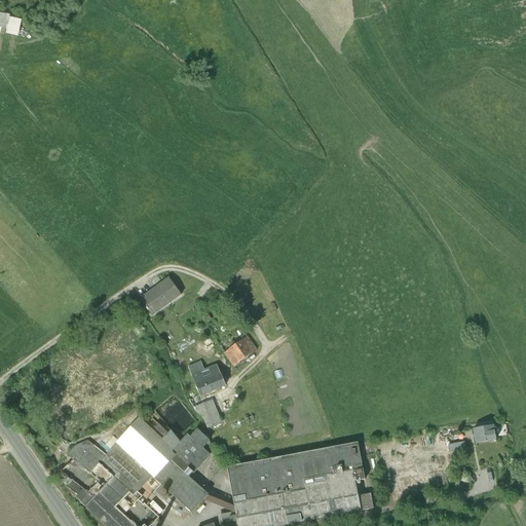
[(0,11),(0,31),(4,33),(9,14),(0,11)]
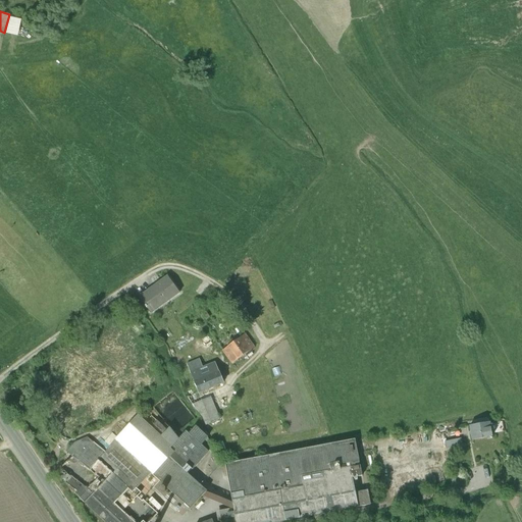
[(168,277),(140,297),(153,314),(180,294),(168,277)]
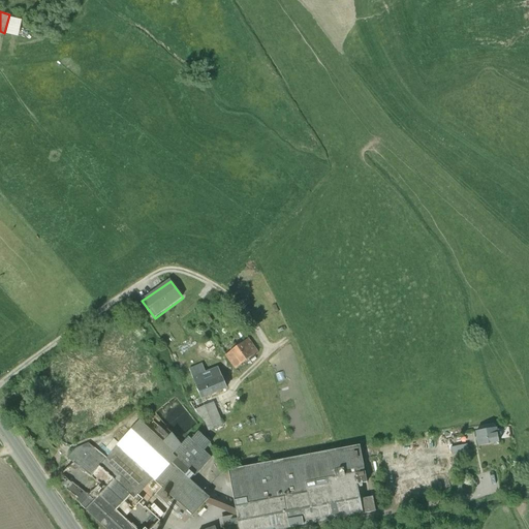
[(226,356),(236,369),(257,352),(248,340),(226,356)]
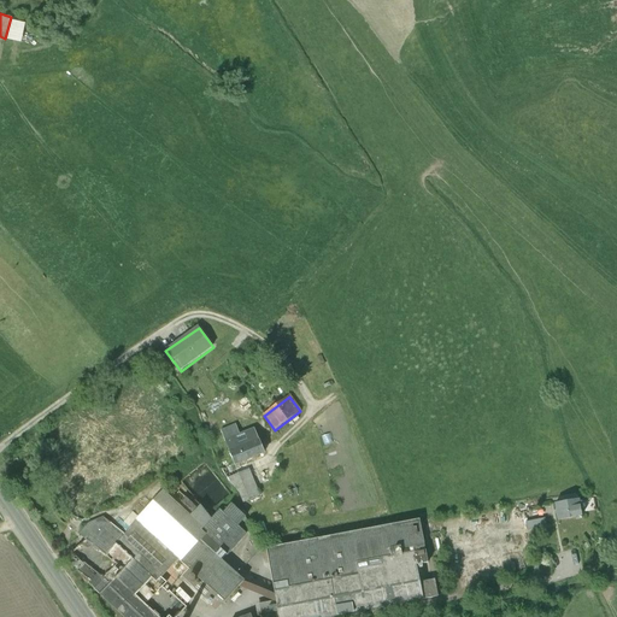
[(245,503),(260,497),(245,460),(253,457),(254,457),(264,453),(251,418),(221,430),(234,464),(223,469),(224,474),(240,493),(245,503)]
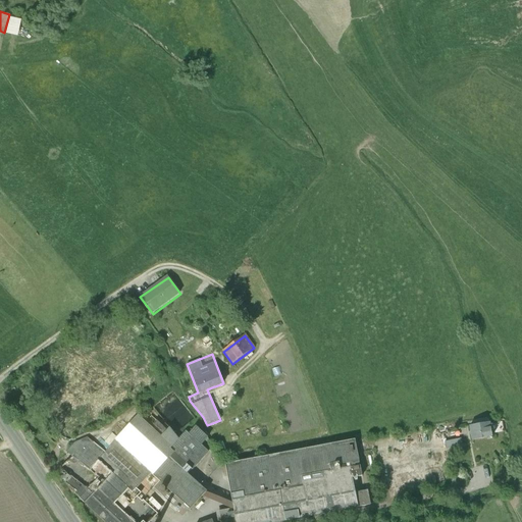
[(99,488),(115,504),(120,499),(128,507),(138,497),(141,492),(146,497),(160,481),(191,509),(202,497),(206,491),(207,491),(189,474),(205,456),(204,455),(207,452),(208,452),(209,452),(201,445),(207,437),(208,437),(196,426),(189,433),(186,431),(178,439),(169,428),(167,430),(152,416),(145,423),(138,415),(117,437),(104,452),(93,442),(88,437),(75,442),(66,452),(72,457),(91,471),(99,461),(113,474),(99,488)]
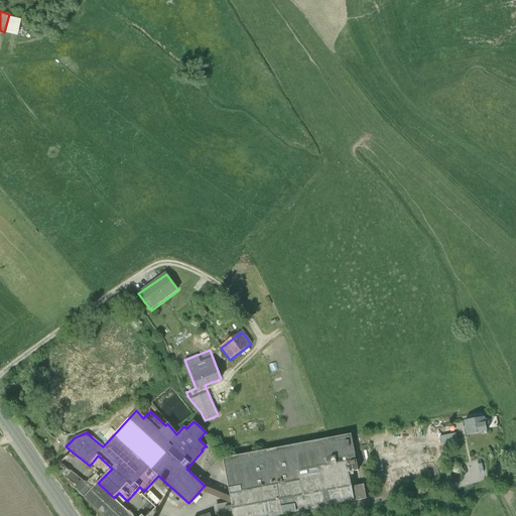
[(487,418),(466,422),(468,435),(489,432),(487,418)]
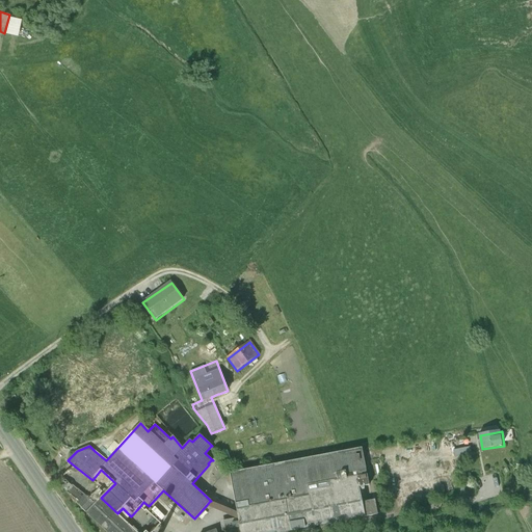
[(105,440),(95,451),(106,460),(120,446),(109,436),(105,440)]
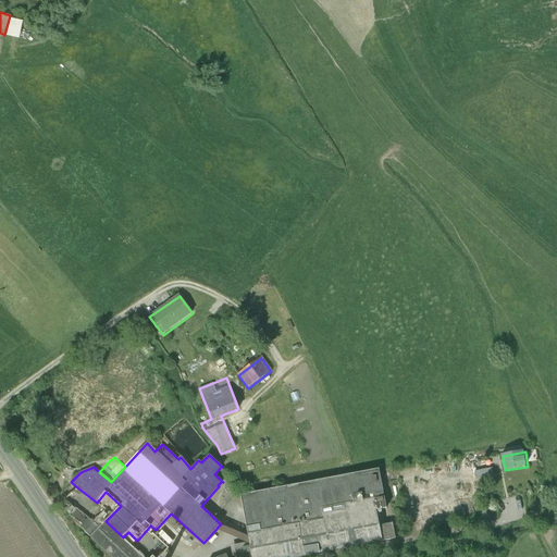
[(227,477),(221,467),(214,474),(223,482),(227,477)]
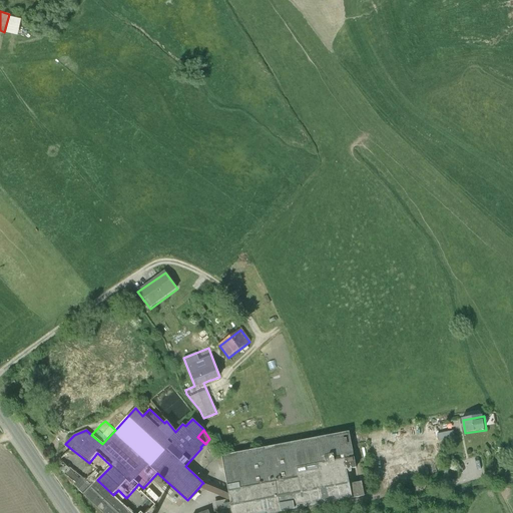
[(349,432),(221,456),(228,494),(229,500),(227,499),(215,502),(216,512),(275,512),(364,496),(361,481),(350,484),(347,470),(356,468),(349,432)]
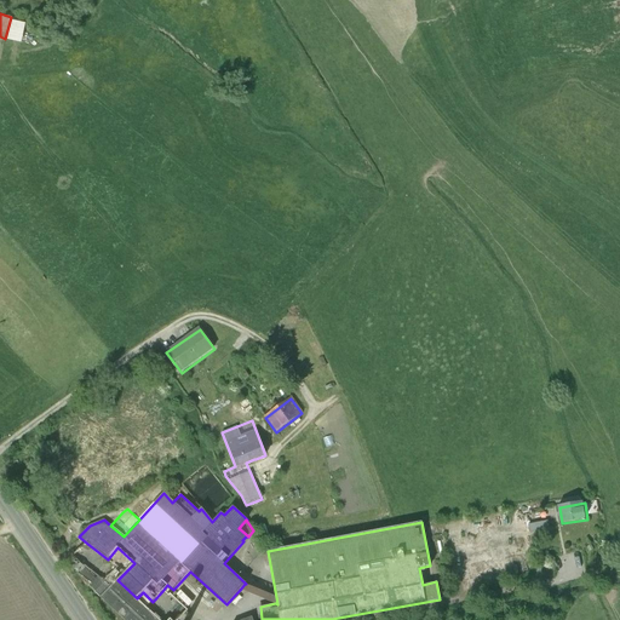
[(108,560),(86,543),(72,557),(84,567),(110,587),(118,580),(135,563),(118,547),(108,560)]
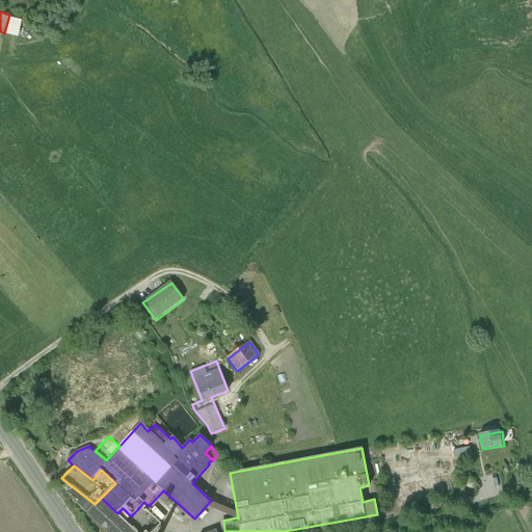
[(76,503),(86,513),(95,504),(72,486),(67,493),(78,501),(76,503)]
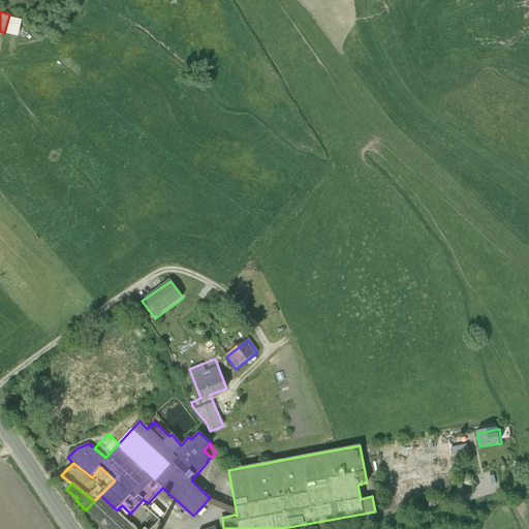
[(100,495),(94,501),(86,510),(105,528),(135,528),(117,510),(100,495)]
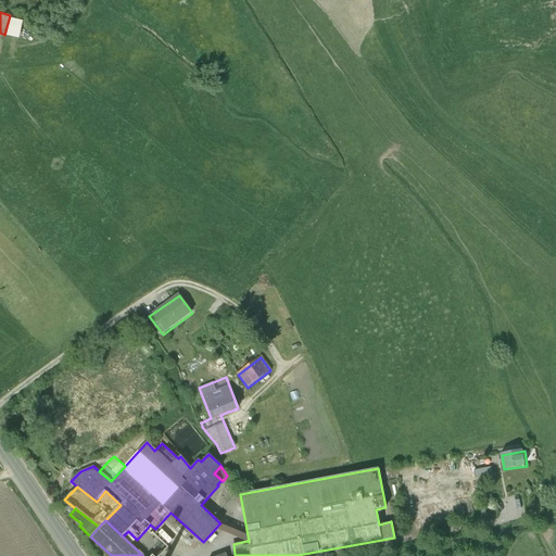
[(248,535),(219,523),(215,529),(247,541),(249,542),(248,535)]
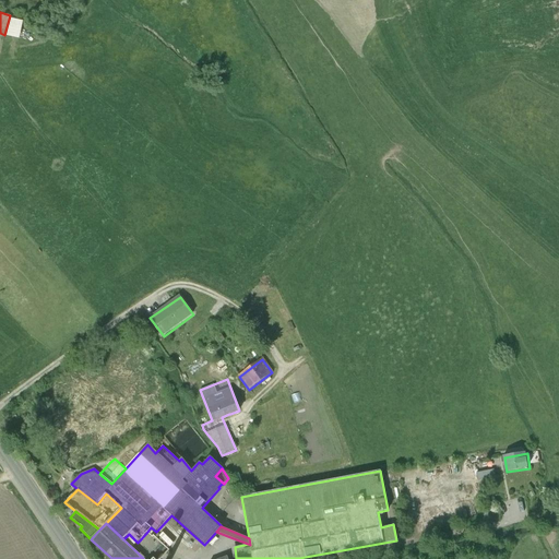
[(152,536),(147,532),(138,543),(129,534),(123,539),(143,558),(161,558),(169,550),(153,535),(152,536)]
